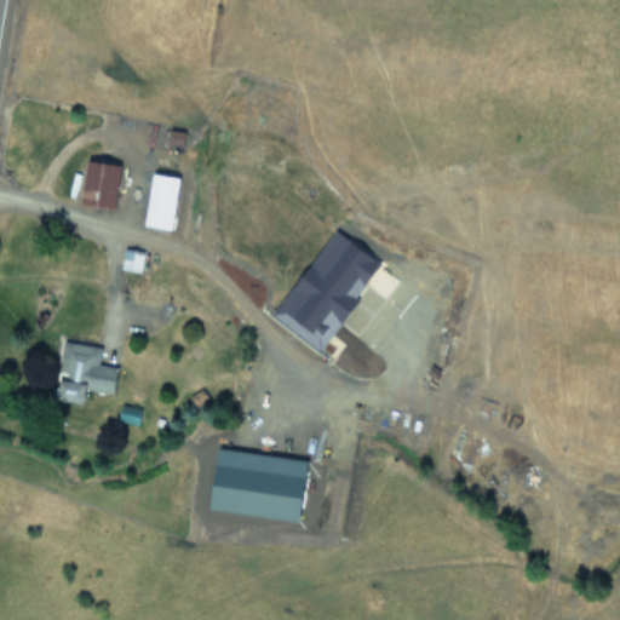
[(120,164),(87,160),(82,202),(114,206),(120,164)]
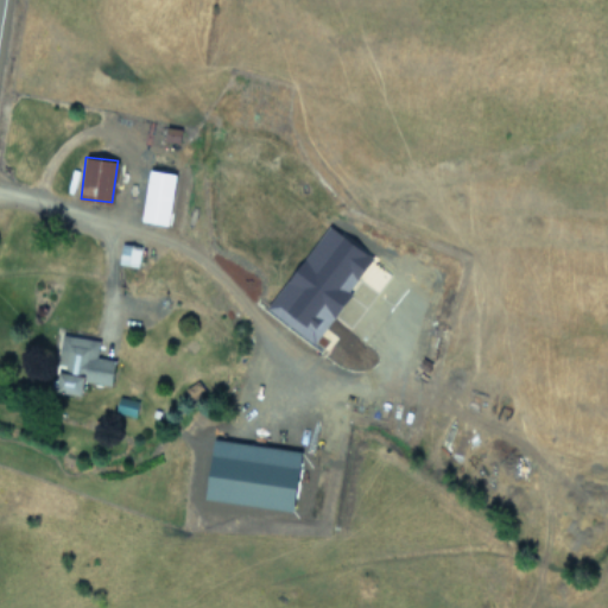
[(141,220),(166,226),(176,173),(151,169),(141,220)]
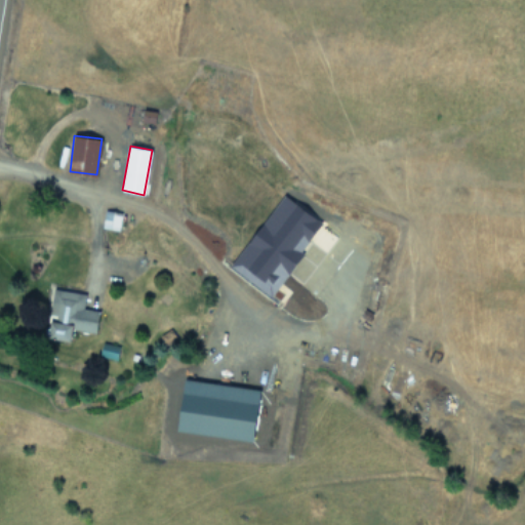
[(274,295),(301,253),(300,252),(322,220),(281,194),(232,268),(274,295)]
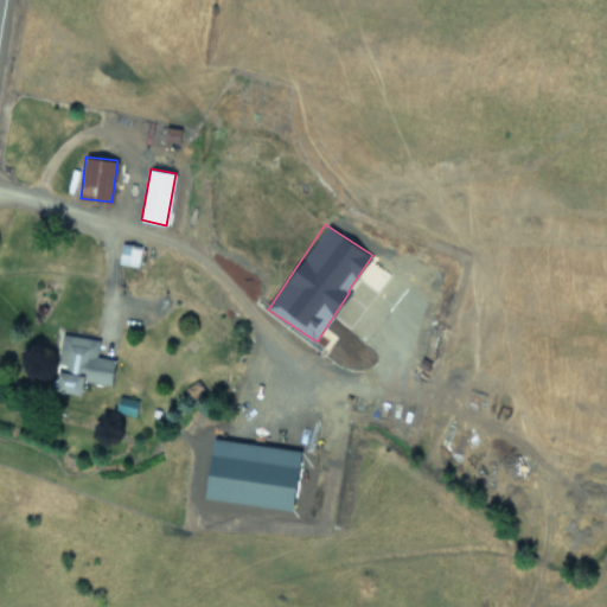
[(139,246),(120,243),(117,263),(136,264),(139,246)]
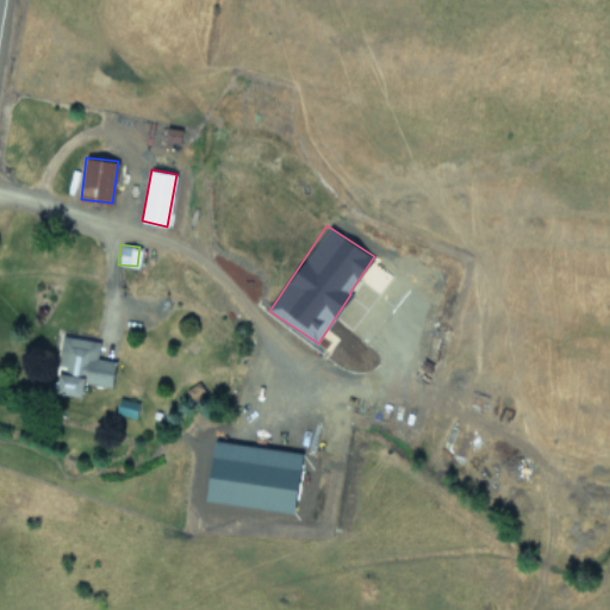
[(99,341),(62,335),(56,368),(61,368),(57,392),(83,396),(86,381),(112,386),(116,360),(97,358),(99,341)]
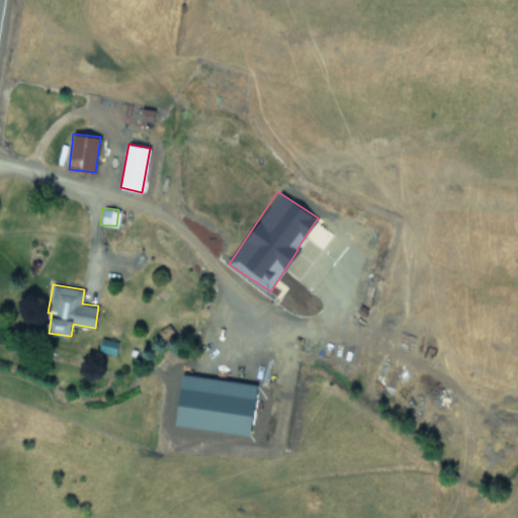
[(117,341),(100,338),(98,351),(114,354),(117,341)]
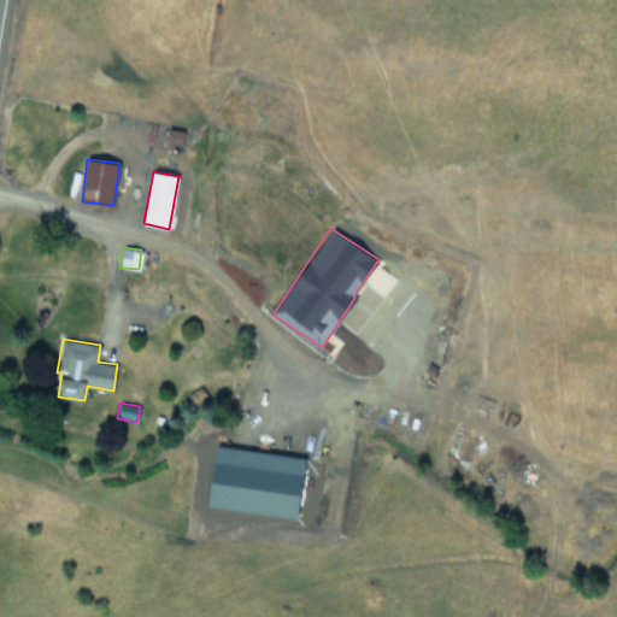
[(300,517),(307,457),(217,446),(210,506),(300,517)]
